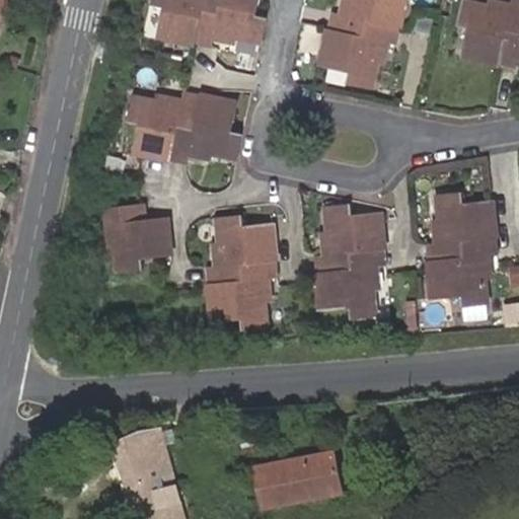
[(12,0),(0,0),(0,32),(12,0)]
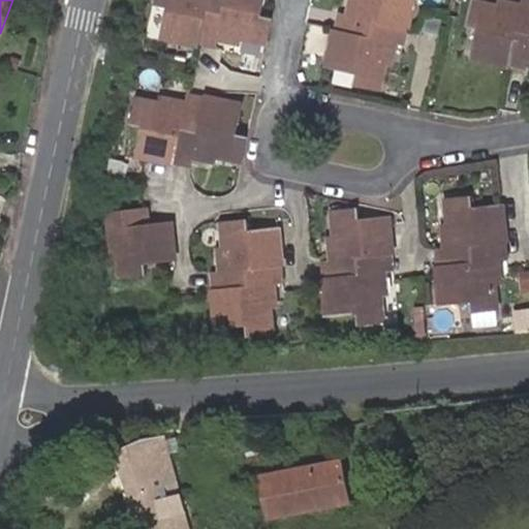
[(240,36),(265,40),(263,38),(262,37),(261,35),(260,34),(259,33),(258,32),(257,31),(256,31),(255,30),(254,29),(253,28),(252,28),(251,28),(250,27),(255,0),(156,0),(155,3),(168,6),(162,34),(215,45),(216,40),(218,32),(240,36)]
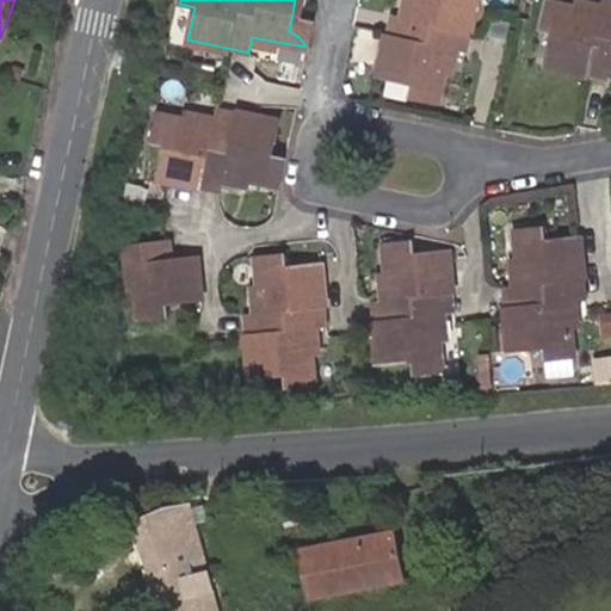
[(304,44),(306,47),(314,22),(302,18),(304,0),(295,0),(289,31),(290,32),(291,32),(292,32),(294,34),(295,35),(296,36),(297,36),(298,37),(300,38),(301,39),(302,41),(303,43),(304,44)]
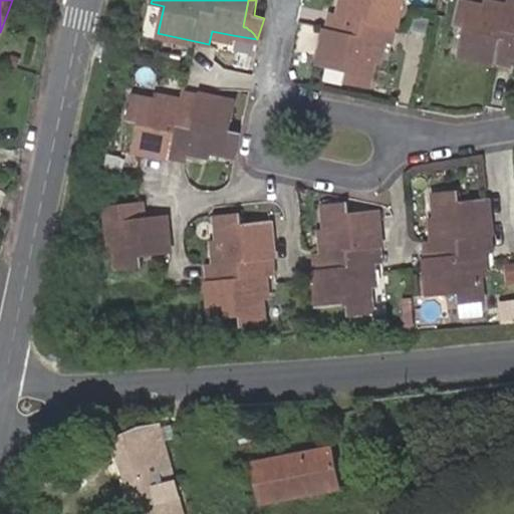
[(374,40),(382,41),(390,42),(399,0),(343,0),(340,14),(332,13),(326,11),(315,63),(343,69),(341,81),(363,86),(370,60),(374,40)]
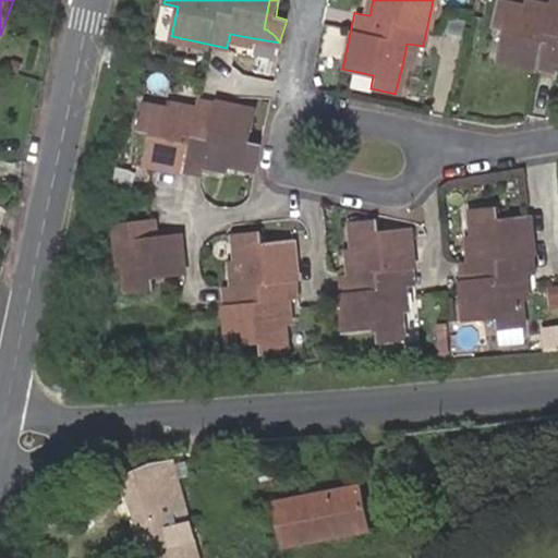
[(370,15),(373,0),(364,0),(361,14),(370,15)]
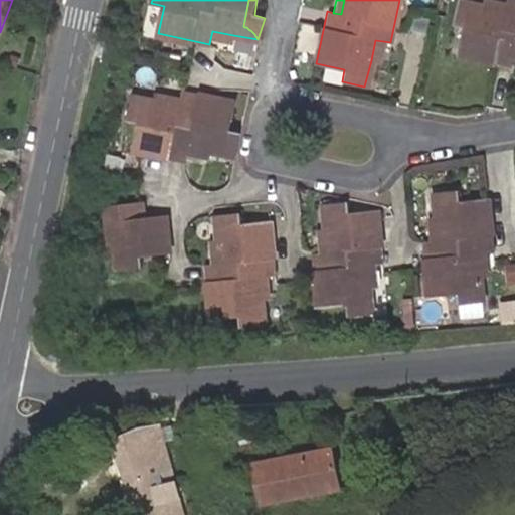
[(511,52),(514,52),(514,0),(503,0),(504,2),(502,10),(481,6),(455,1),(450,25),(462,27),(456,55),(509,64),(510,60),(511,52)]
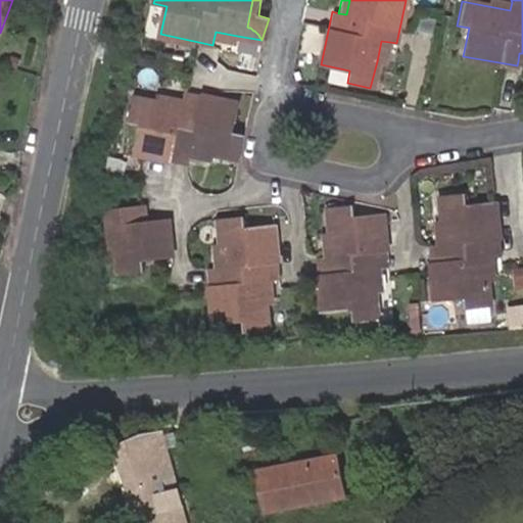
[(510,10),(512,2),(496,0),(489,0),(488,6),(510,10)]
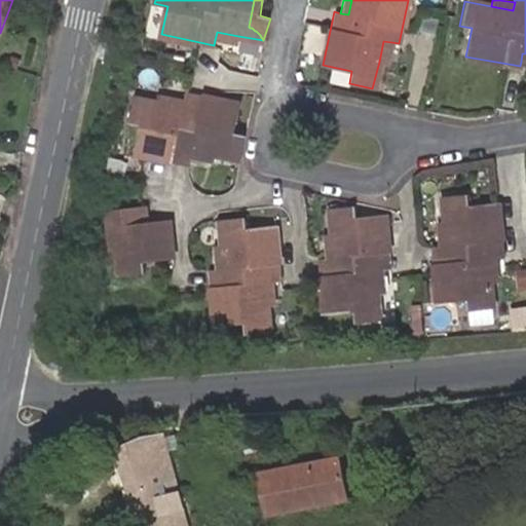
[(237,44),(238,36),(217,32),(215,40),(237,44)]
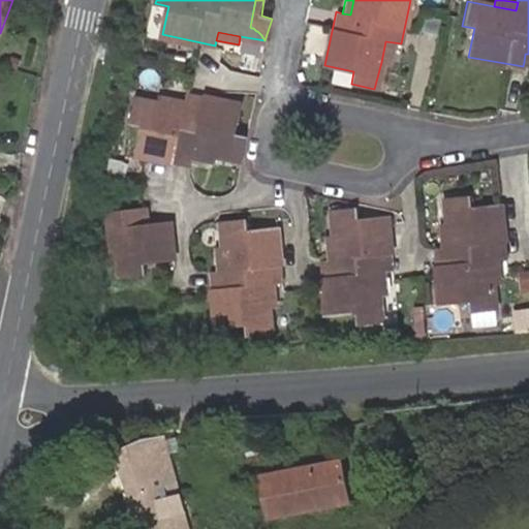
[(390,64),(394,42),(385,41),(381,62),(390,64)]
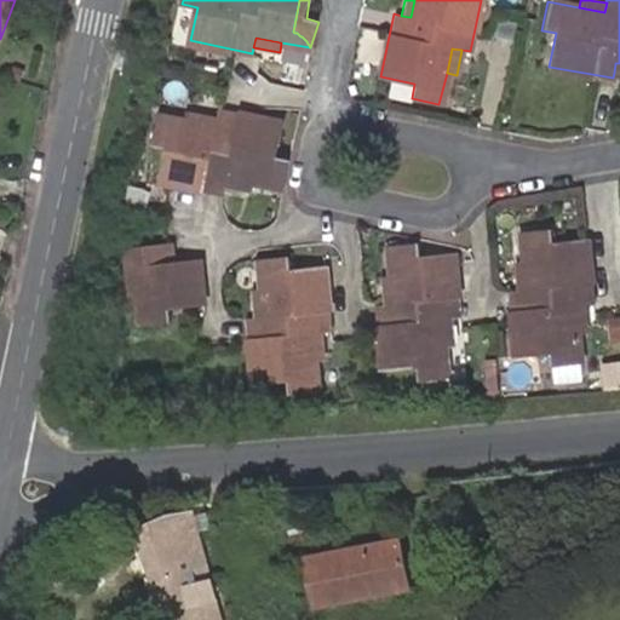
[(217,126),(190,121),(159,115),(151,144),(166,147),(159,182),(222,194),(223,187),(225,177),(252,183),(282,189),(288,161),(275,159),(282,124),(219,110),(218,118),(217,126)]
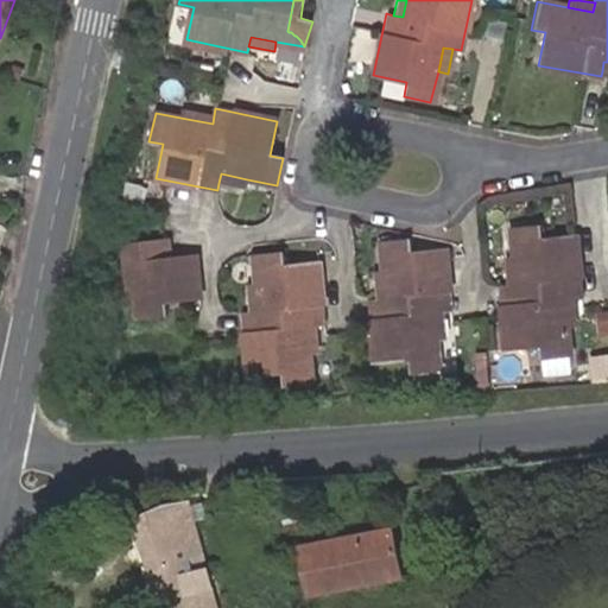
[(188,109),(187,119),(213,124),(214,115),(188,109)]
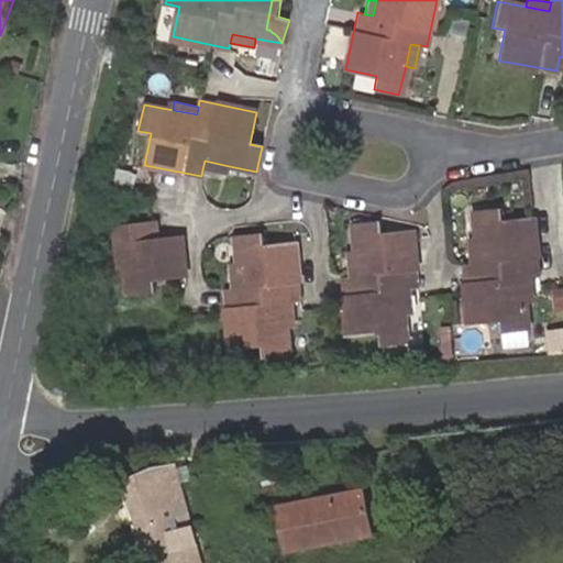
[(205,161),(202,169),(227,174),(229,166),(205,161)]
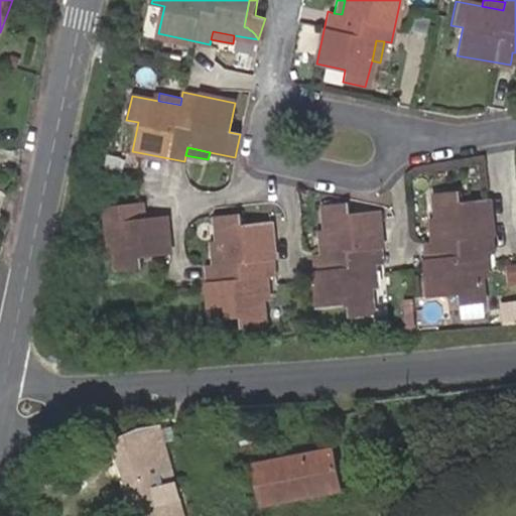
[(479,253),(486,252),(493,250),(488,198),(460,201),(459,188),(433,191),(437,218),(439,240),(430,240),(423,241),(428,294),(460,291),(461,302),(484,299),(481,274),(479,253)]
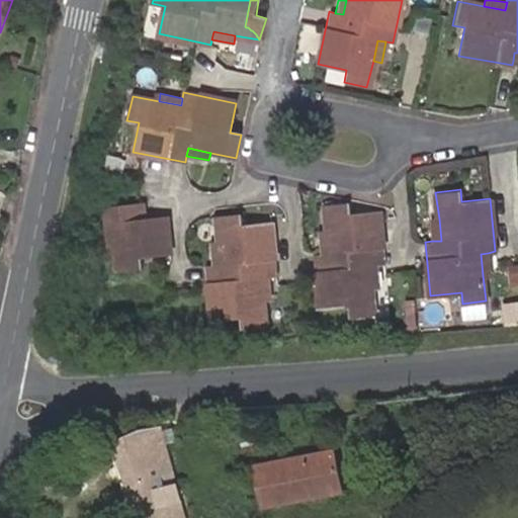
[(369,264),(376,263),(383,262),(377,209),(350,212),(349,200),(324,203),(327,230),(329,252),(321,253),(314,254),(320,307),(349,304),(351,315),(374,313),(371,285),(369,264)]
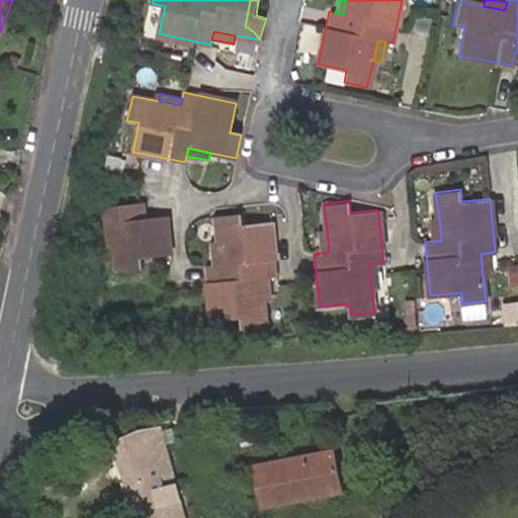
[(114,224),(116,244),(119,269),(143,267),(142,258),(169,255),(165,219),(146,219),(144,203),(108,207),(109,223),(114,224)]
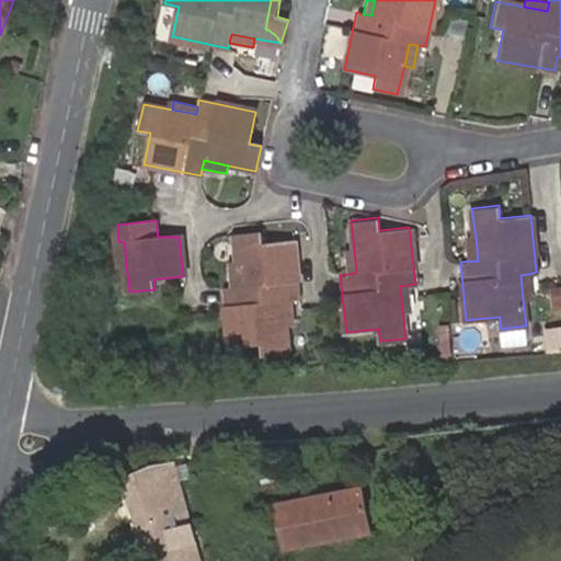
[(117,266),(126,264),(124,242),(118,241),(117,225),(112,225),(117,266)]
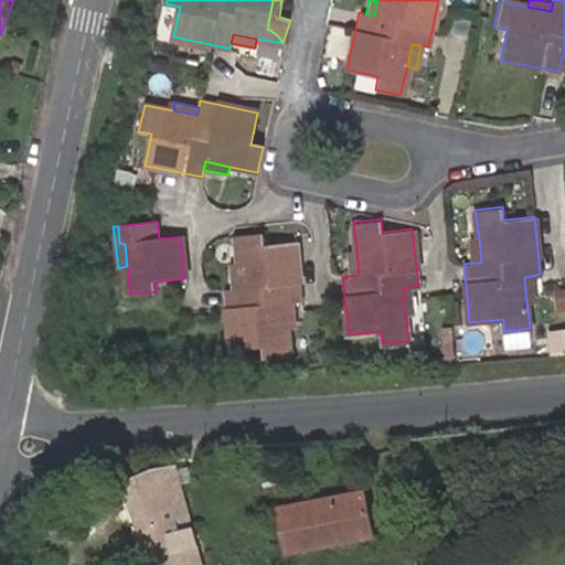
[(235,235),(235,238),(263,244),(263,233),(235,235)]
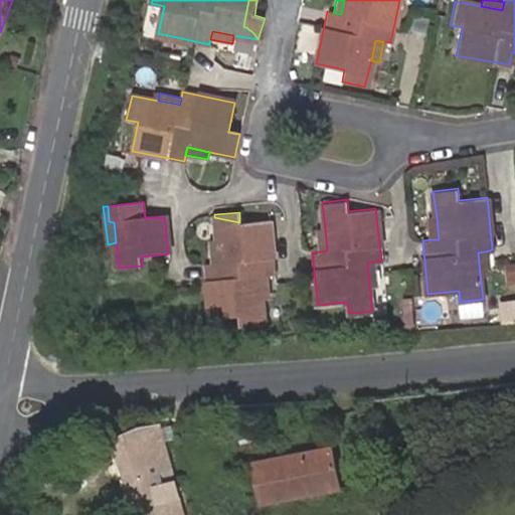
[(270,220),(245,222),(239,222),(214,217),(217,239),(219,262),(212,262),(204,263),(210,317),(239,314),(240,325),(264,322),(262,296),(260,275),(268,274),(274,273),(270,220)]
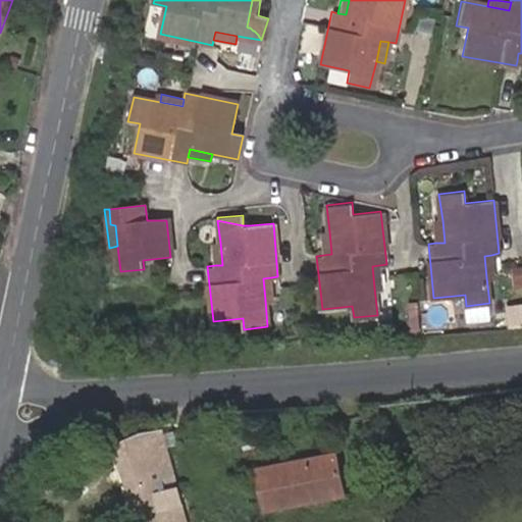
[(445,243),(442,220),(433,222),(435,243),(445,243)]
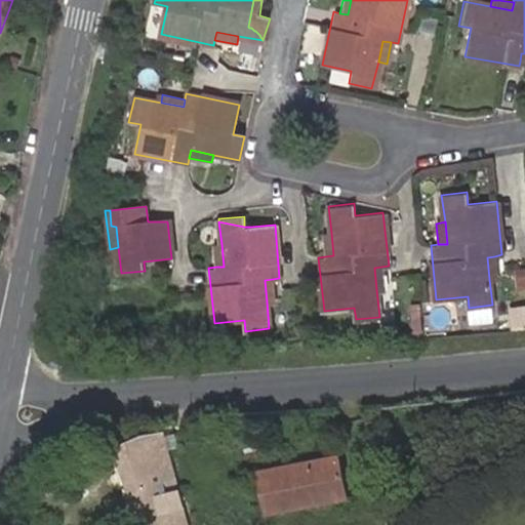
[(333,255),(331,233),(322,234),(325,256),(333,255)]
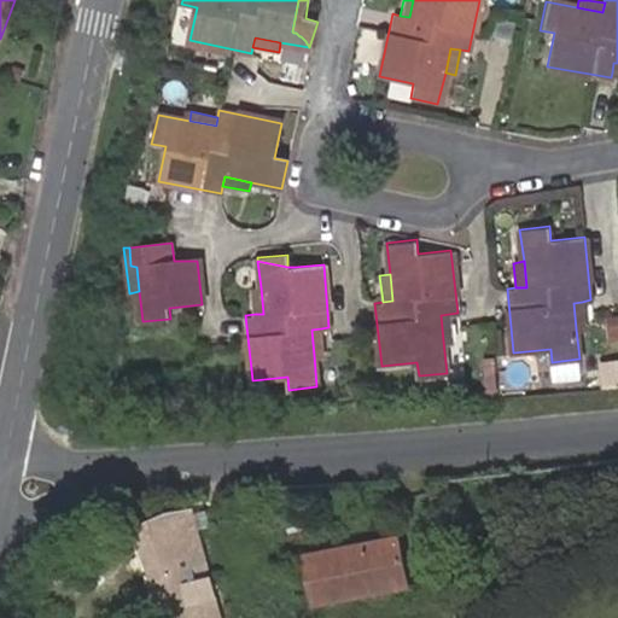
[(263,314),(261,287),(251,289),(255,314),(263,314)]
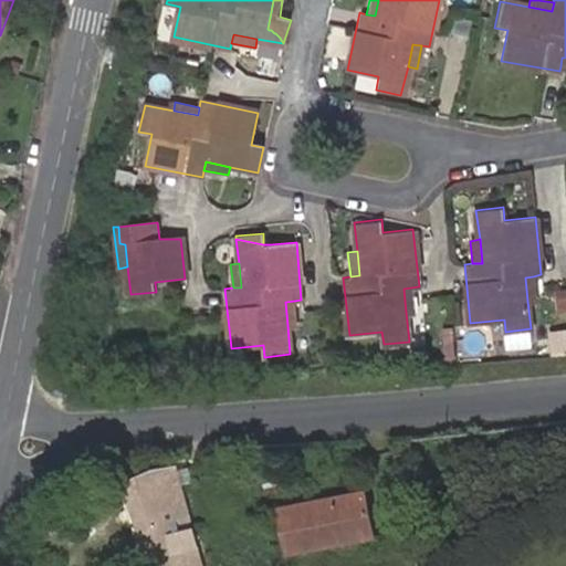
[(536,299),(533,276),(525,278),(527,301),(536,299)]
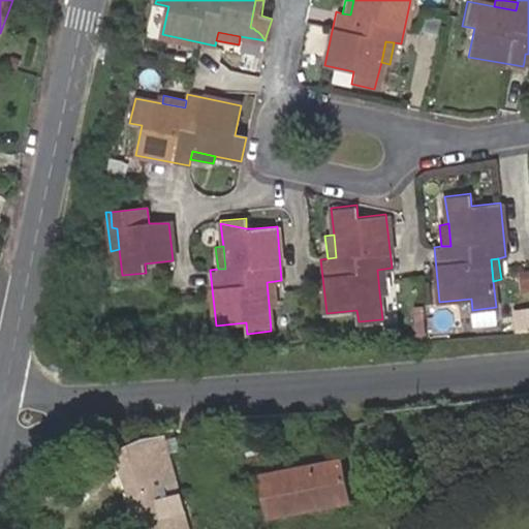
[(387,291),(384,269),(377,270),(379,291),(387,291)]
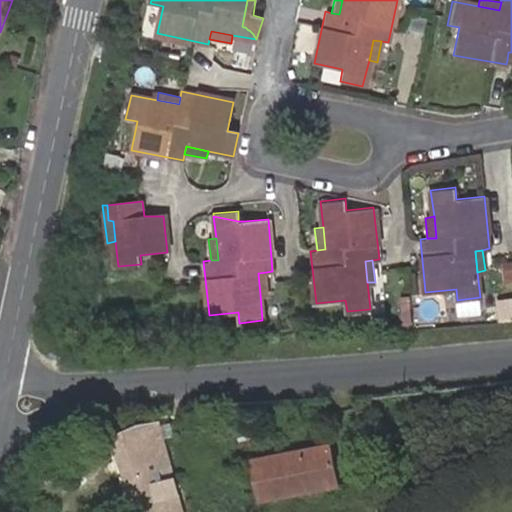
[(268,293),(266,272),(258,273),(260,294),(268,293)]
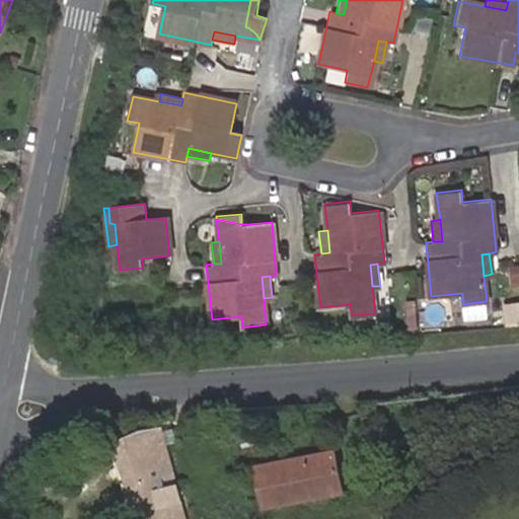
[(138,429),(113,440),(137,518),(184,518),(162,426),(138,429)]
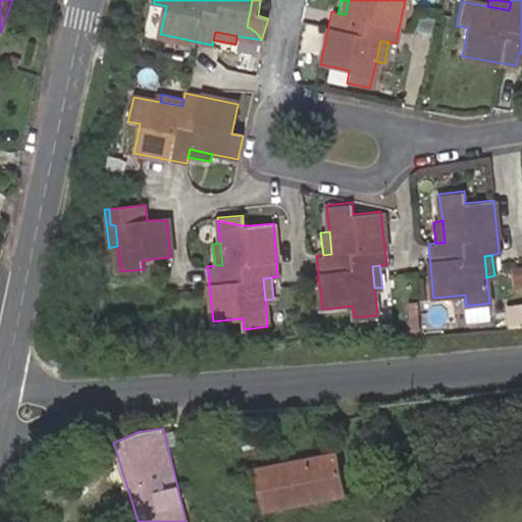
[(336,458),(258,475),(267,517),(345,499),(336,458)]
